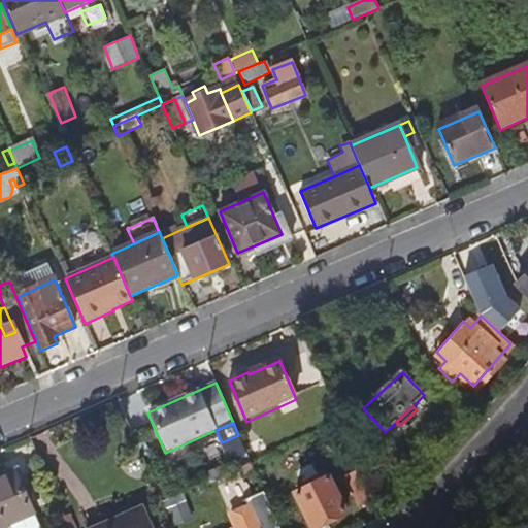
[(144,441),(138,443),(142,453),(147,450),(144,441)]
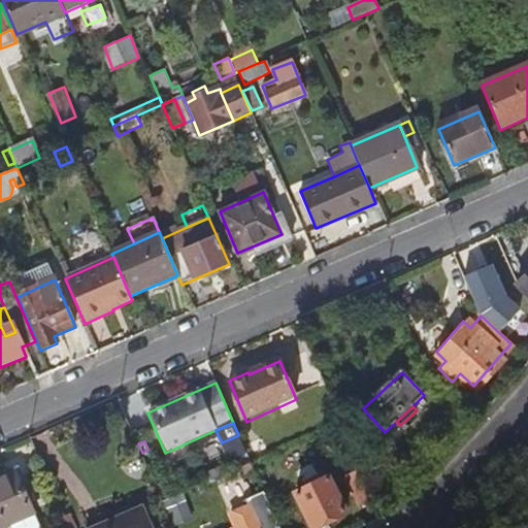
[(255,473),(251,463),(240,467),(245,477),(255,473)]
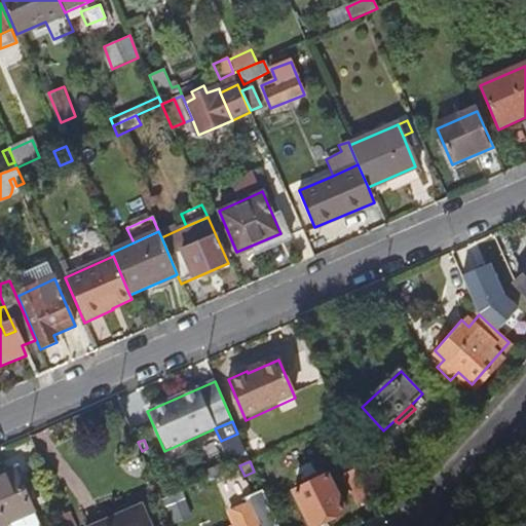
[(358,503),(371,497),(359,467),(344,474),(358,503)]
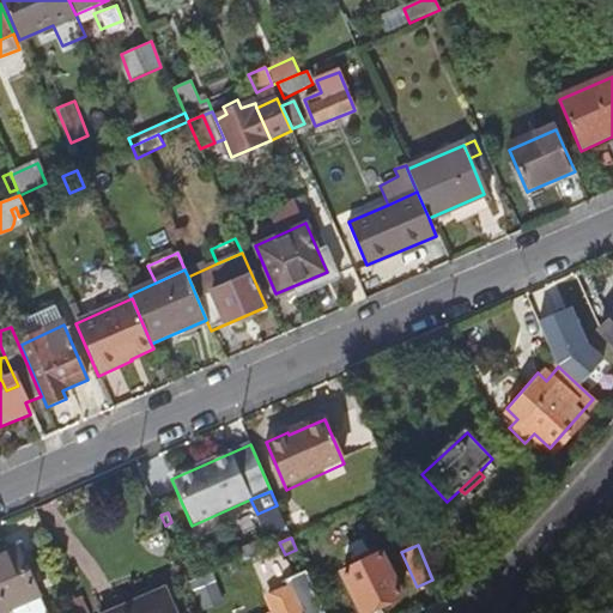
[(46,612),(19,552),(0,559),(0,612),(11,610),(12,612),(46,612)]
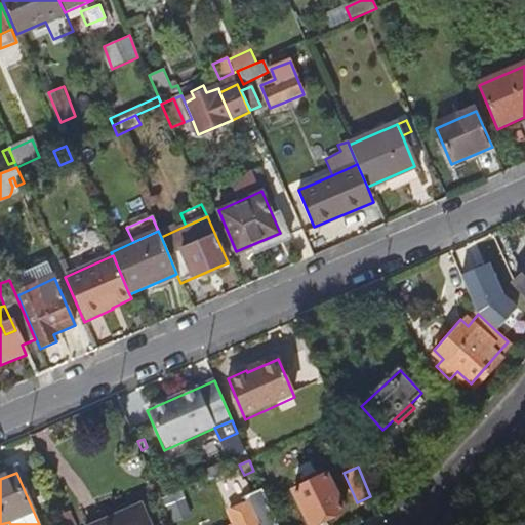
[(328,474),(293,489),(309,524),(345,509),(328,474)]
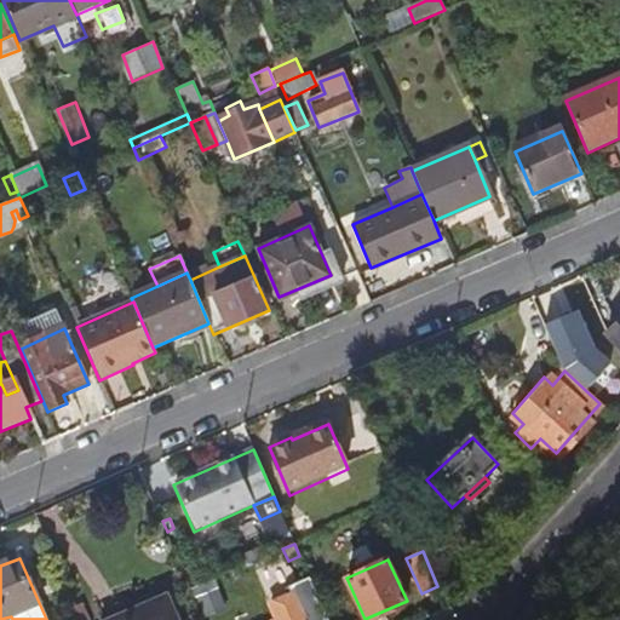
[(214,579),(190,590),(201,616),(225,607),(214,579)]
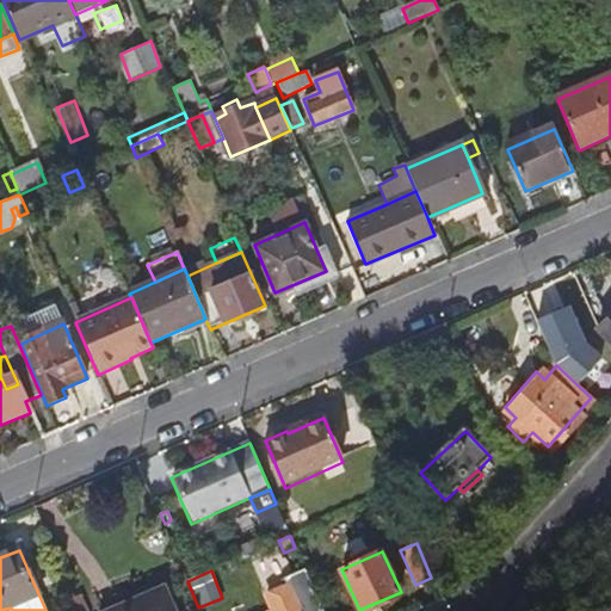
[(322,610),(307,574),(288,582),(291,591),(267,600),(271,610),(322,610)]
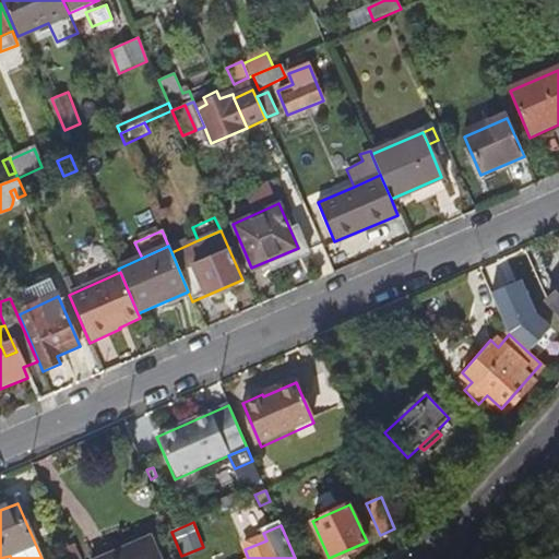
[(158,558),(150,538),(100,558),(158,558)]
